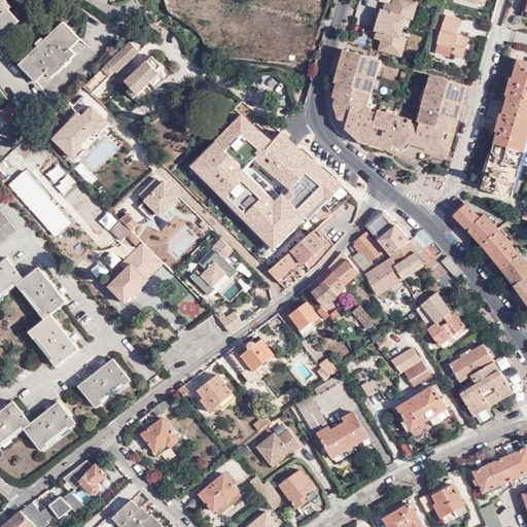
[(0,0),(0,36),(1,37),(21,21),(10,9),(3,2),(4,1),(3,0),(0,0)]
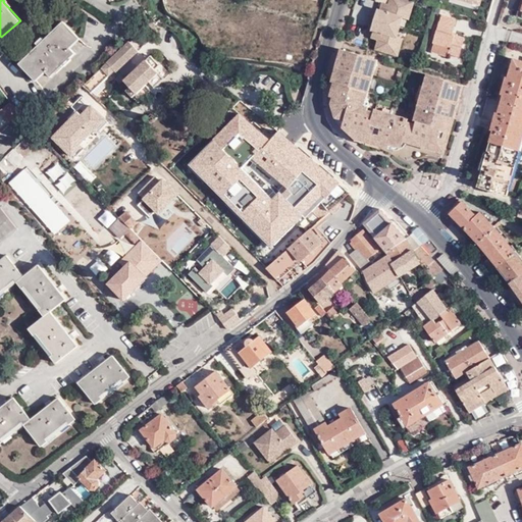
[(3,2),(10,9),(12,7),(5,0),(4,1),(3,2)]
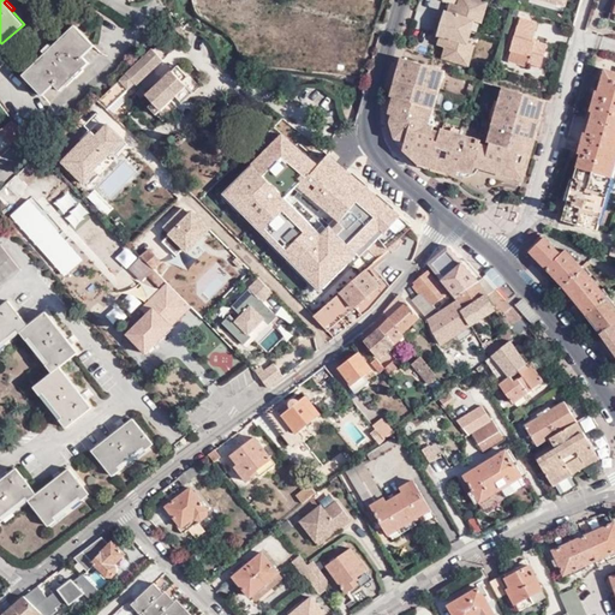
[(447,47),(443,59),(460,64),(466,45),(471,46),(478,22),(473,21),(478,0),(461,0),(460,6),(454,5),(452,13),(446,12),(439,36),(445,39),(442,45),(447,47)]
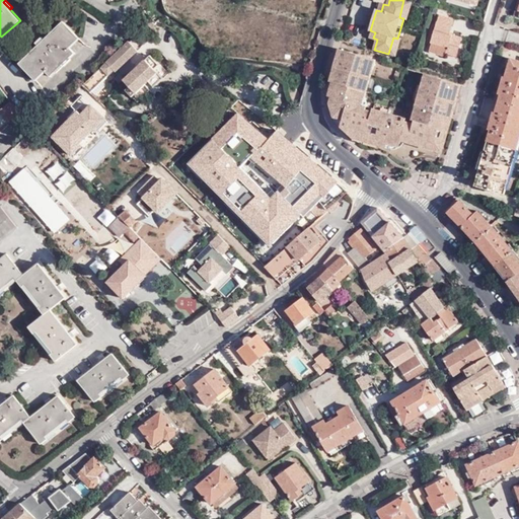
[(414,1),(409,0),(403,0),(399,17),(403,18),(409,19),(414,1)]
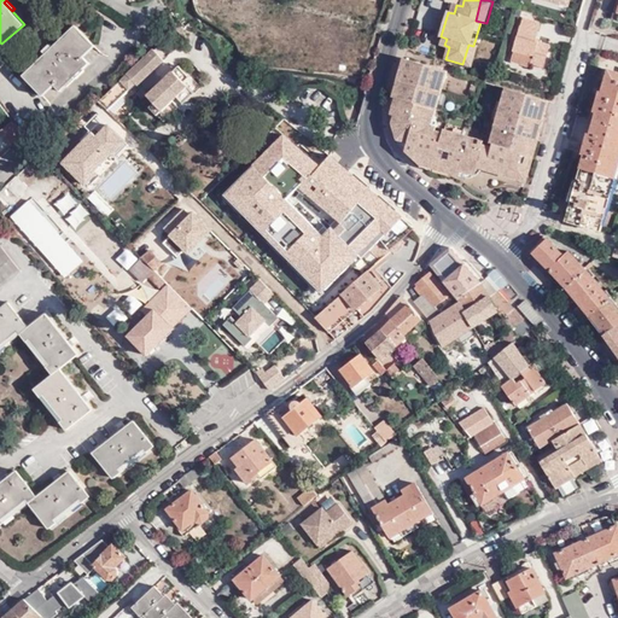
[(524,17),(514,51),(522,52),(519,63),(532,68),(534,63),(544,66),(551,45),(537,40),(542,23),(524,17)]
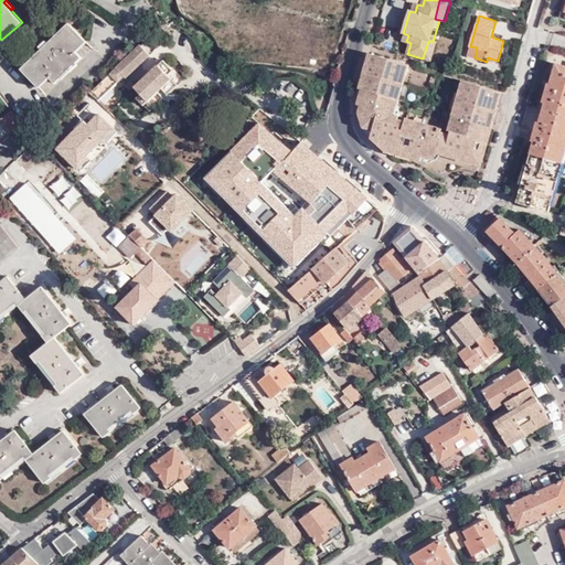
[(73,49),(83,39),(68,23),(49,44),(48,43),(42,49),(21,70),(36,84),(48,75),(51,78),(56,83),(62,78),(60,75),(74,62),(76,63),(82,57),(76,52),(73,49)]
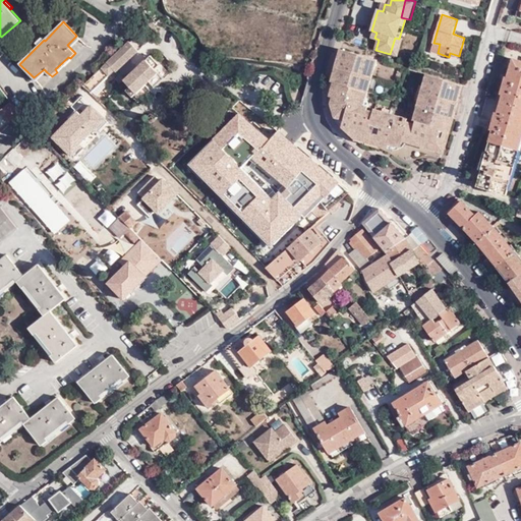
[(79,39),(76,36),(67,45),(70,48),(79,39)]
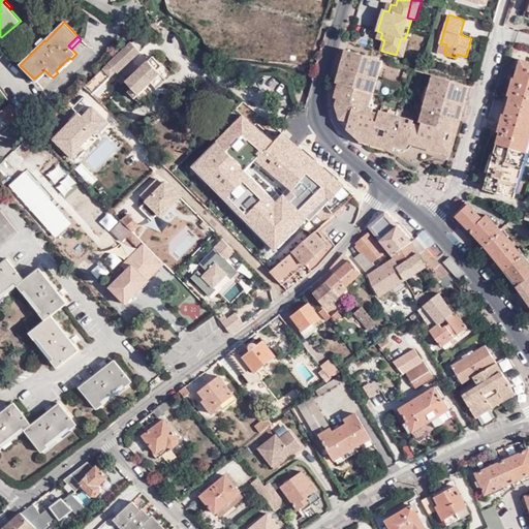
[(396,55),(405,58),(410,40),(405,39),(401,38),(396,55)]
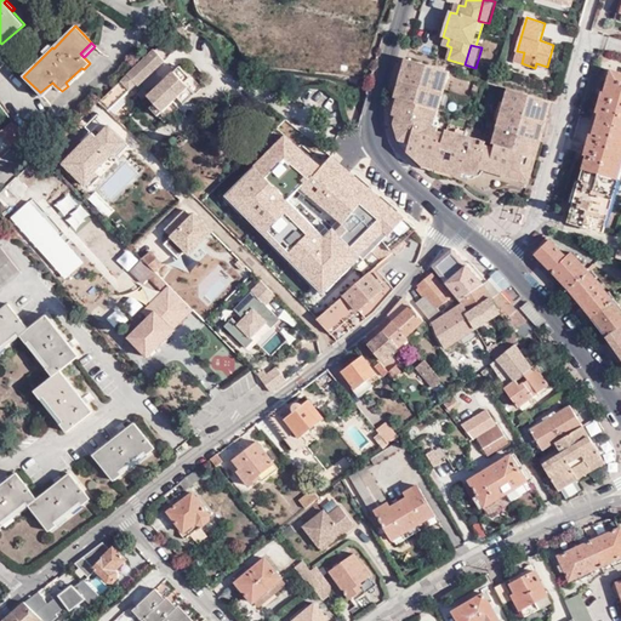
[(155,50),(101,101),(108,109),(123,96),(136,84),(137,86),(164,61),(155,50)]
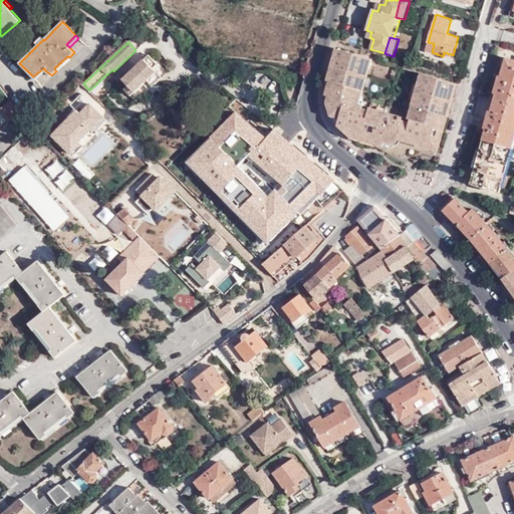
[(434,43),(428,42),(425,50),(432,52),(434,43)]
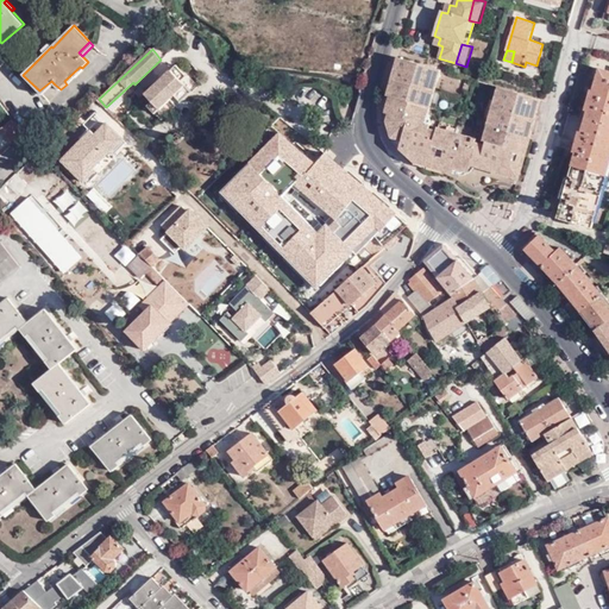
[(445,70),(399,56),(388,92),(434,106),(445,70)]
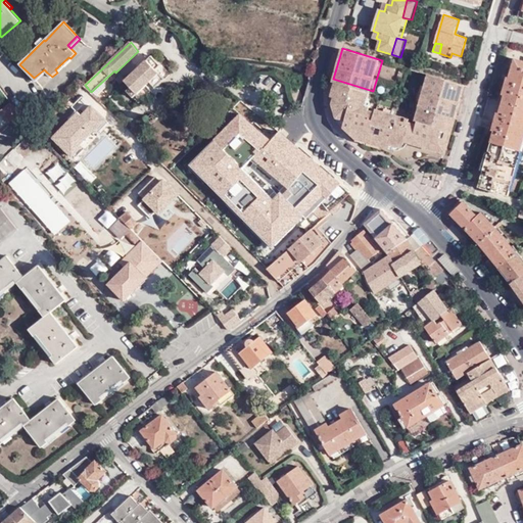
[(132,91),(142,101),(168,76),(157,66),(160,63),(152,56),(125,83),(132,91)]
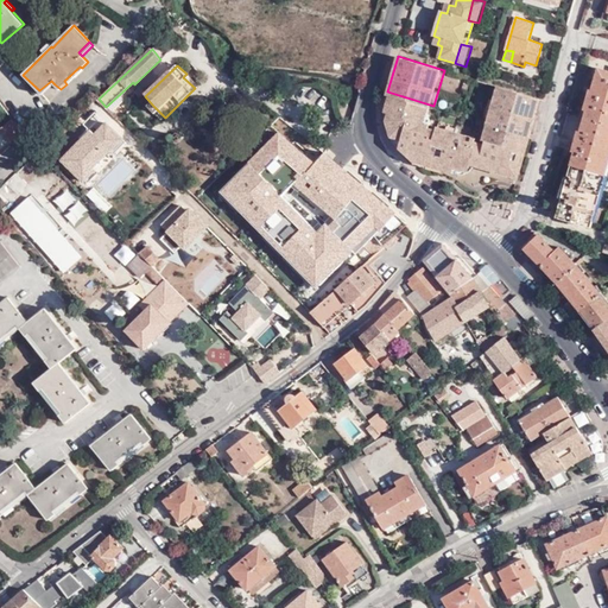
[(67,84),(82,68),(80,67),(64,81),(67,84)]
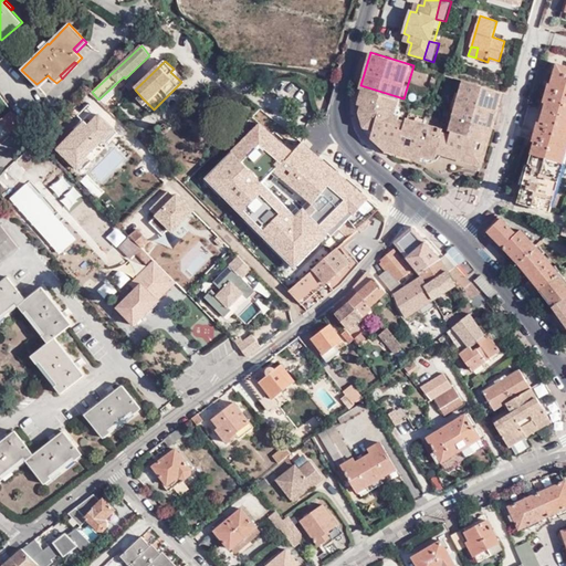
[(517,202),(534,207),(536,198),(542,199),(542,203),(547,206),(565,137),(565,66),(557,64),(517,202)]
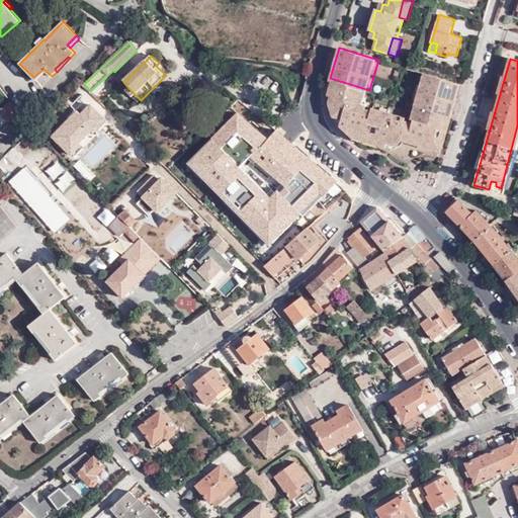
[(44,69),(33,77),(36,81),(47,72),(44,69)]
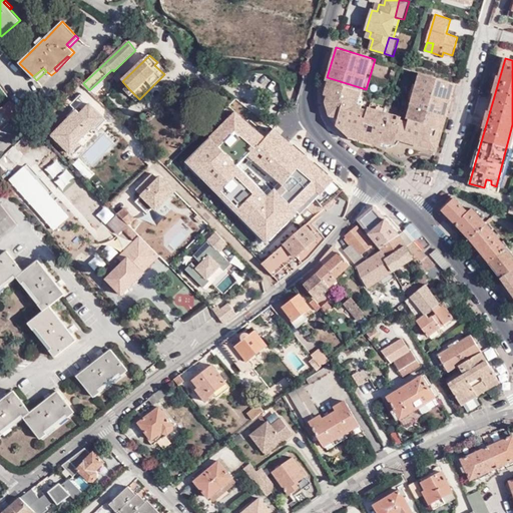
[(438,150),(457,84),(422,73),(408,120),(411,121),(410,124),(402,121),(402,119),(361,107),(366,89),(327,77),(325,84),(329,85),(325,101),(328,102),(326,108),(327,113),(329,117),(338,119),(336,126),(339,129),(344,135),(374,144),(382,146),(383,141),(395,145),(397,138),(403,139),(438,150)]
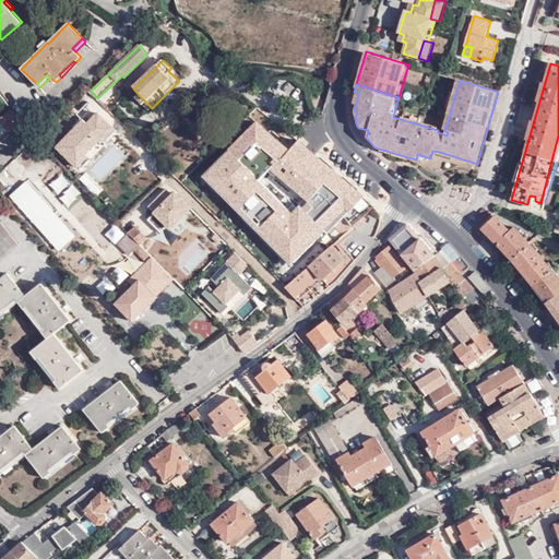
[(274,85),(274,108),(308,109),(308,86),(274,85)]
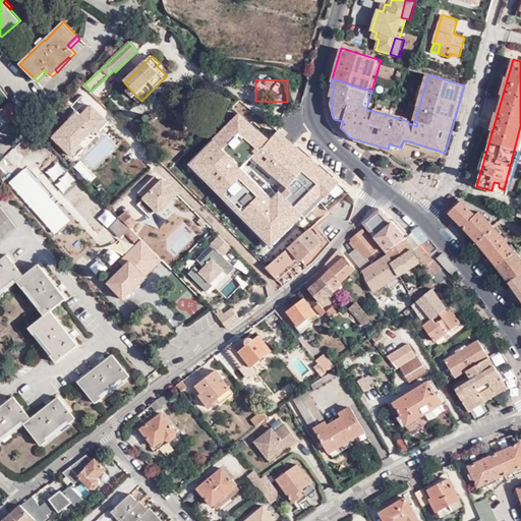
[(103,80),(91,92),(95,96),(107,85),(103,80)]
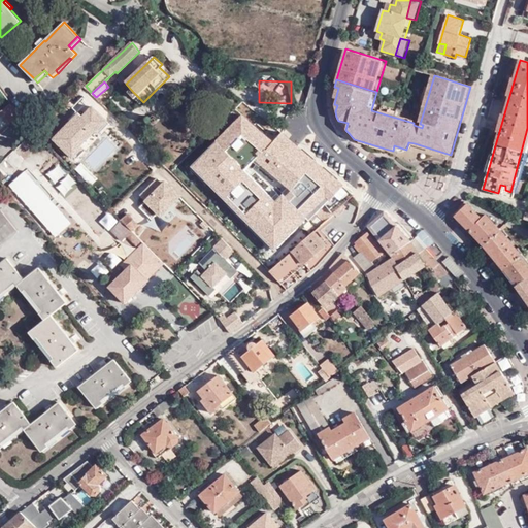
[(183,105),(197,91),(191,85),(175,99),(183,105)]
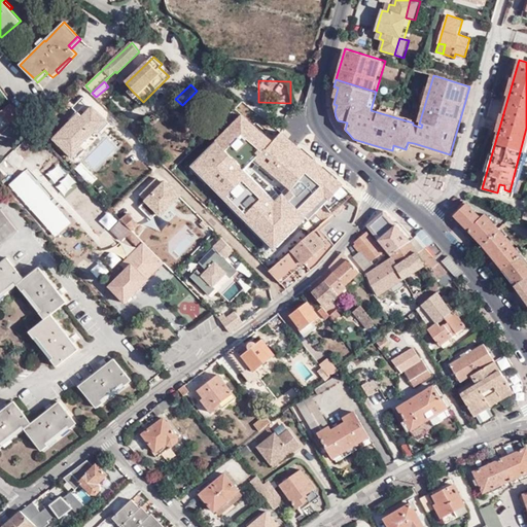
[(139,106),(143,102),(133,92),(129,96),(139,106)]
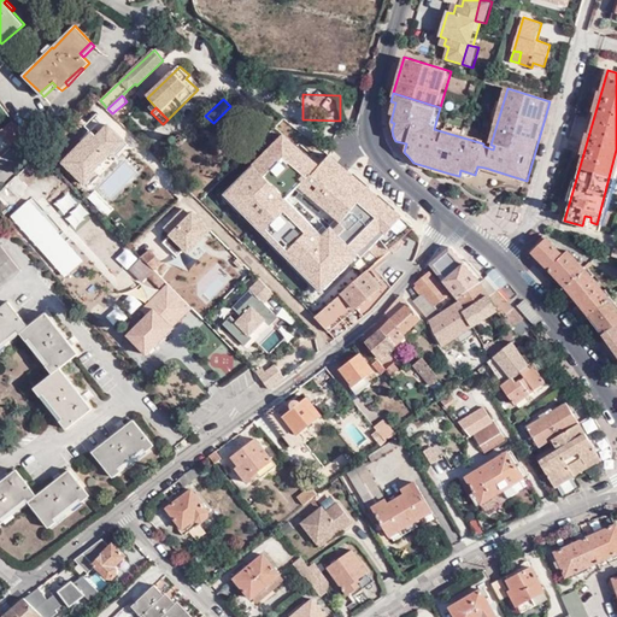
[(88,134),(58,163),(83,189),(97,177),(93,172),(111,154),(116,157),(128,145),(97,113),(81,128),(88,134)]
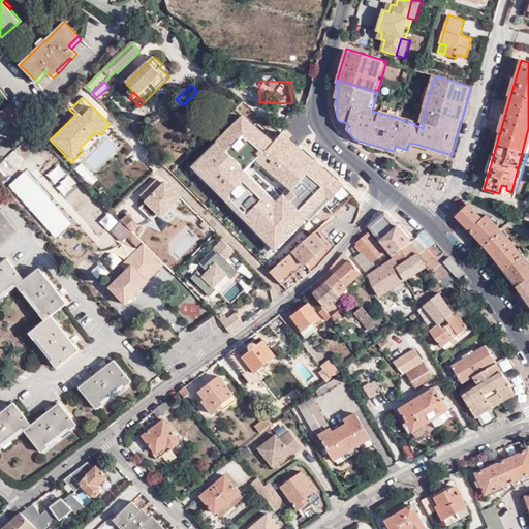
[(0,111),(0,115),(9,125),(20,117),(8,103),(0,111)]
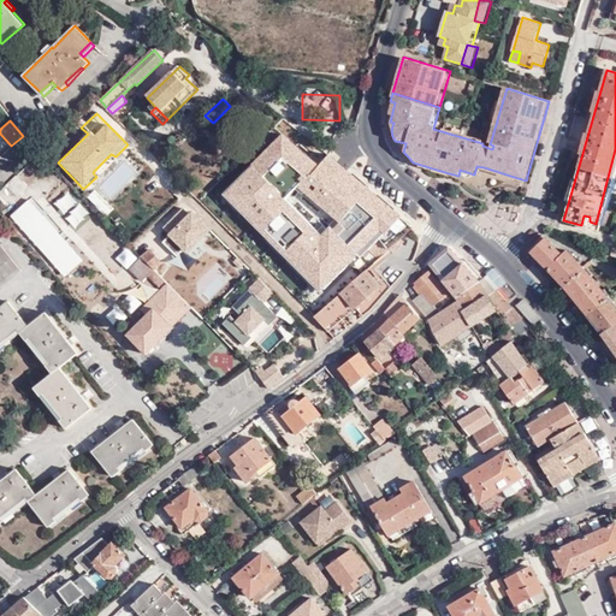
[(282,136),(221,193),(318,290),(401,217),(326,154),(318,165),(282,136)]
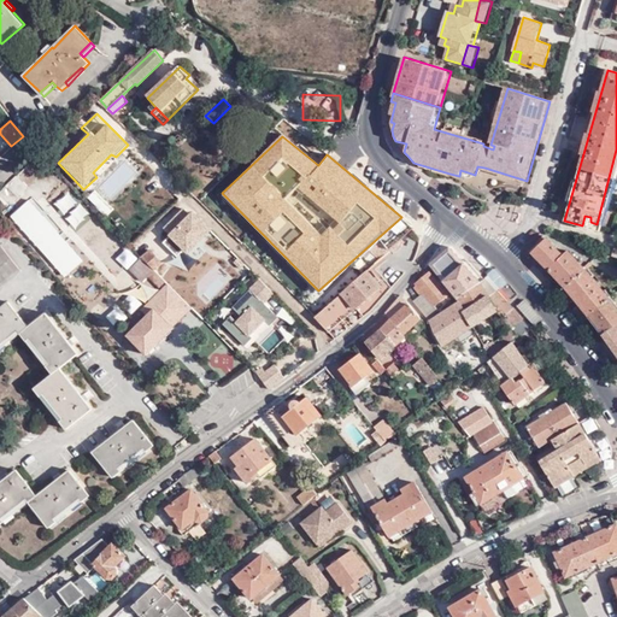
[(63,150),(54,141),(48,147),(57,156),(63,150)]
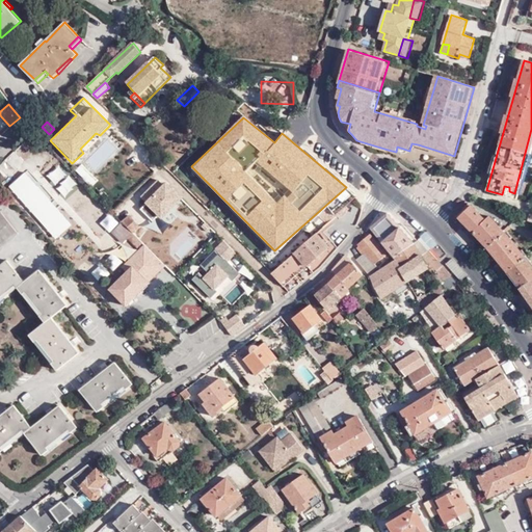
[(350,124),(341,122),(343,126),(348,131),(350,124)]
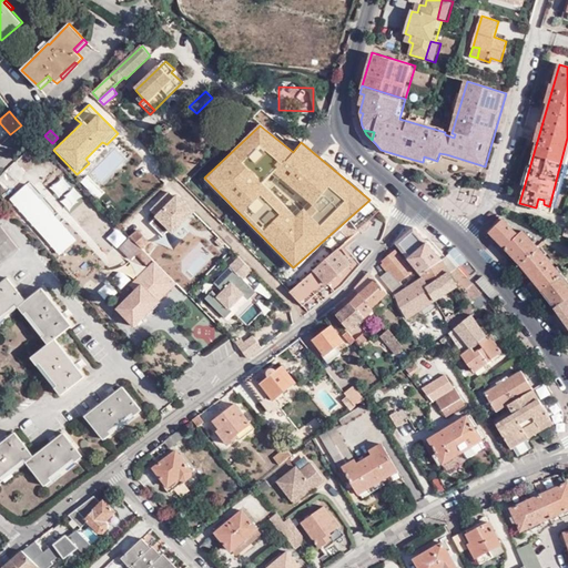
[(538,199),(536,208),(551,213),(567,155),(567,138),(549,206),(544,204),(544,200),(538,199)]
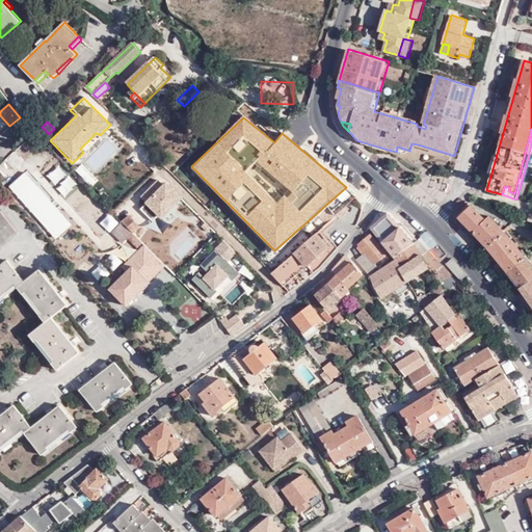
[(139,140),(150,151),(155,145),(147,135),(139,140)]
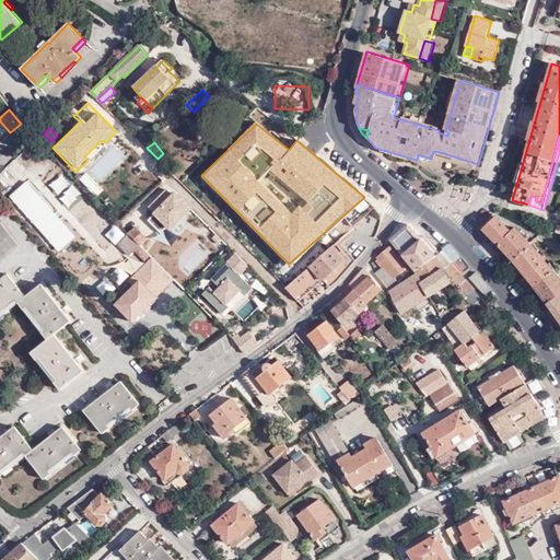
[(408,158),(375,148),(380,151),(388,156),(395,159),(401,160),(405,159),(408,158)]
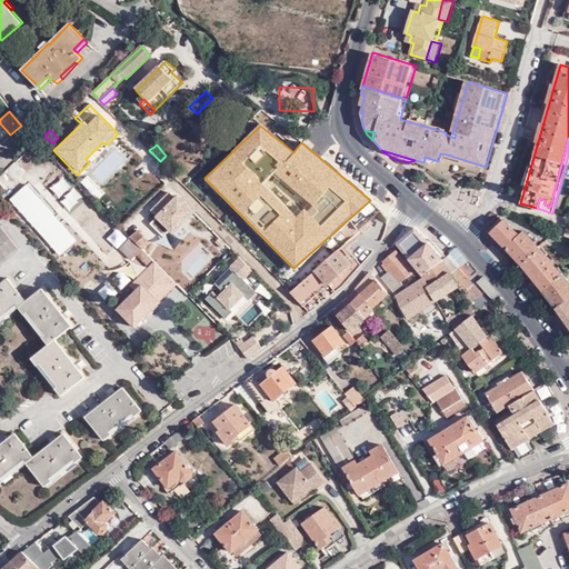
[(26,186),(9,199),(60,256),(77,241),(26,186)]
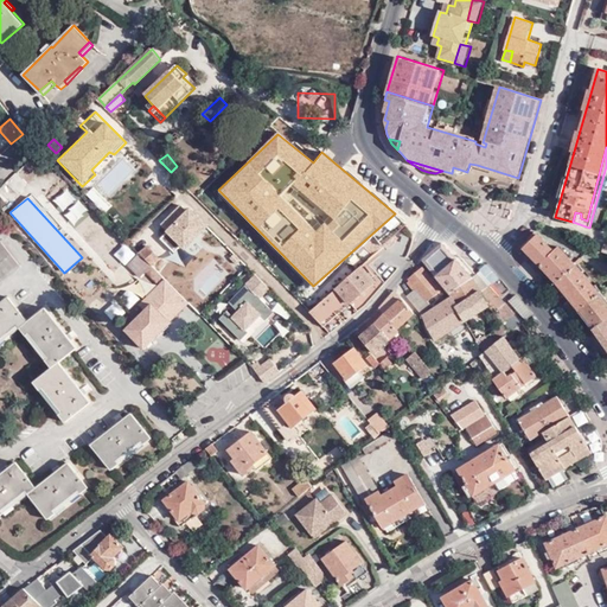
[(208,229),(191,212),(171,232),(177,240),(171,246),(187,262),(209,240),(202,234),(208,229)]
